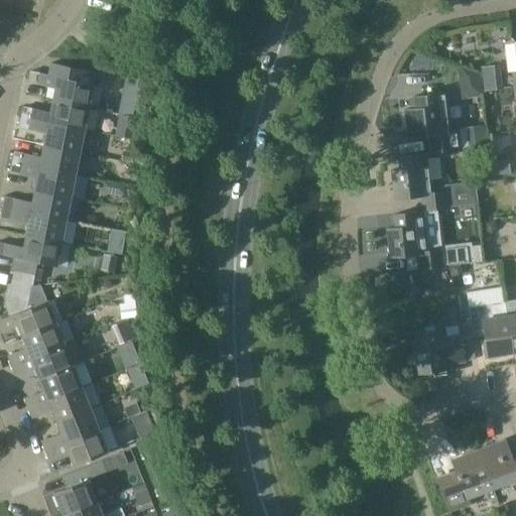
[(55,88),(52,101),(88,108),(96,73),(50,63),(48,76),(30,72),(27,83),(55,88)]
